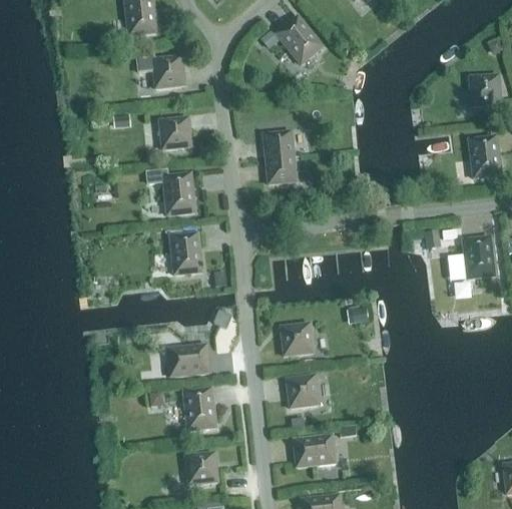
[(129,35),(157,32),(153,0),(125,0),(129,35)]
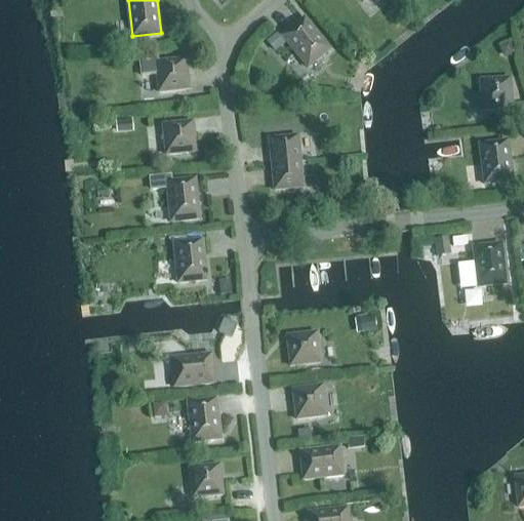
[(306,16),(283,34),(309,65),(330,47),(306,16)]
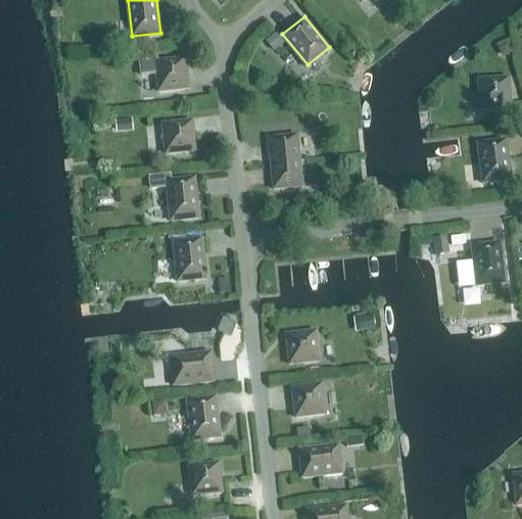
[(276,31),(266,39),(274,49),(284,41),(276,31)]
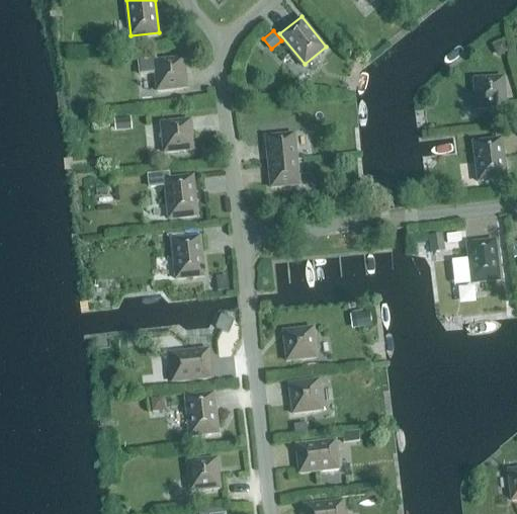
[(508,50),(503,39),(493,45),(498,55),(508,50)]
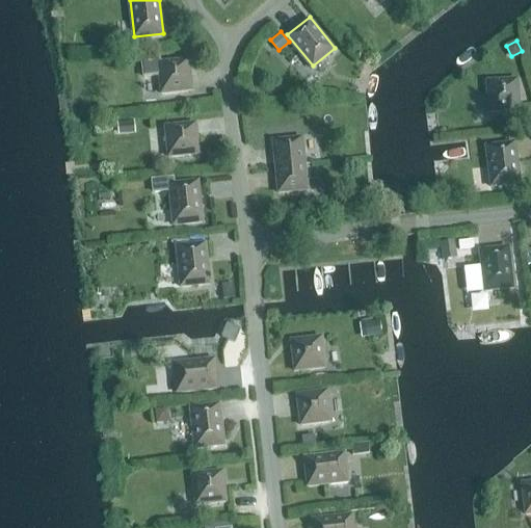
[(160,75),(162,91),(192,87),(189,57),(159,61),(158,51),(145,53),(148,76),(160,75)]
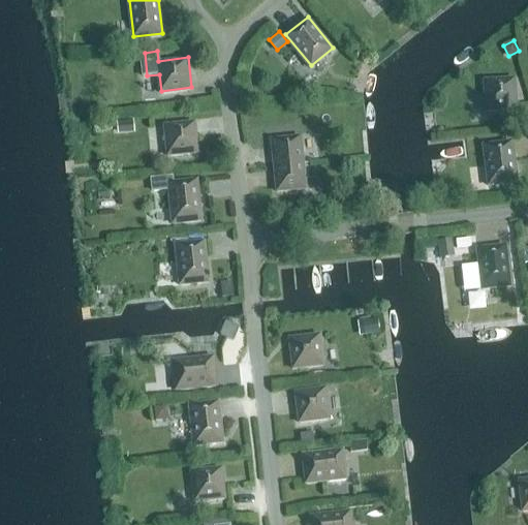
[(485,79),(487,109),(517,106),(515,76),(485,79)]
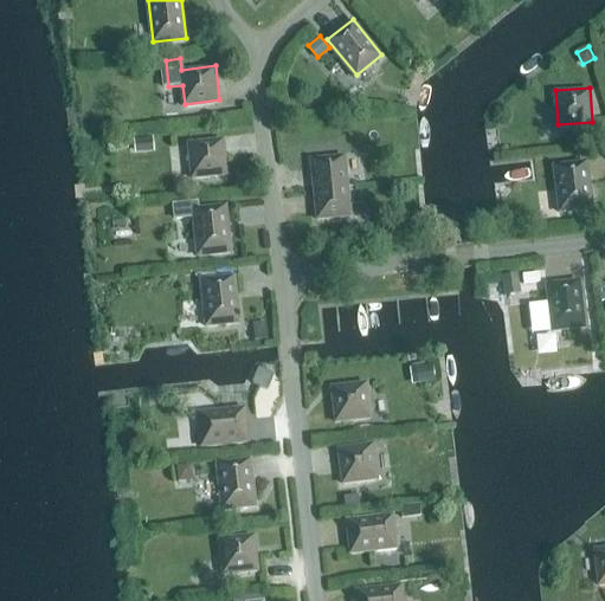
[(155,149),(154,136),(139,137),(140,150),(155,149)]
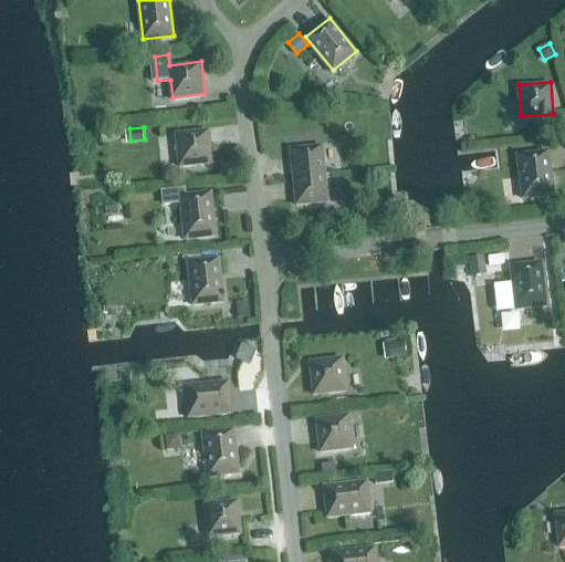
[(177,132),(180,164),(212,160),(209,128),(177,132)]
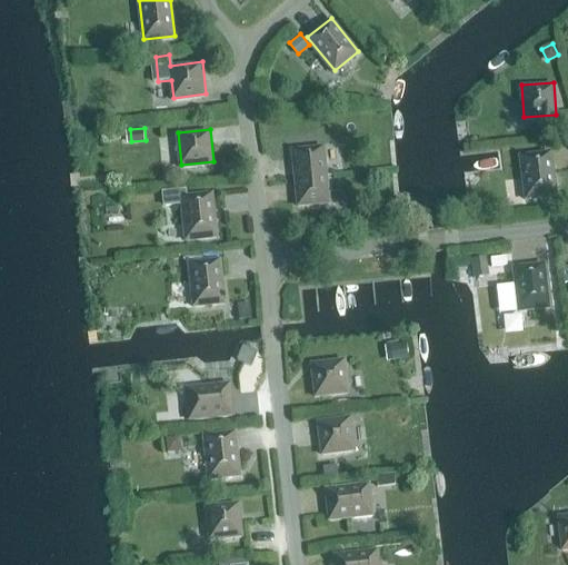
[(292,149),(296,176),(327,172),(324,146),(292,149)]
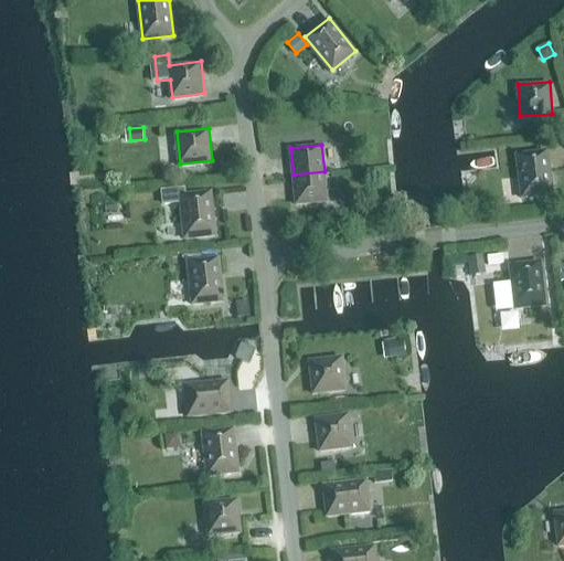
[(522,196),(552,192),(547,150),(517,154),(522,196)]
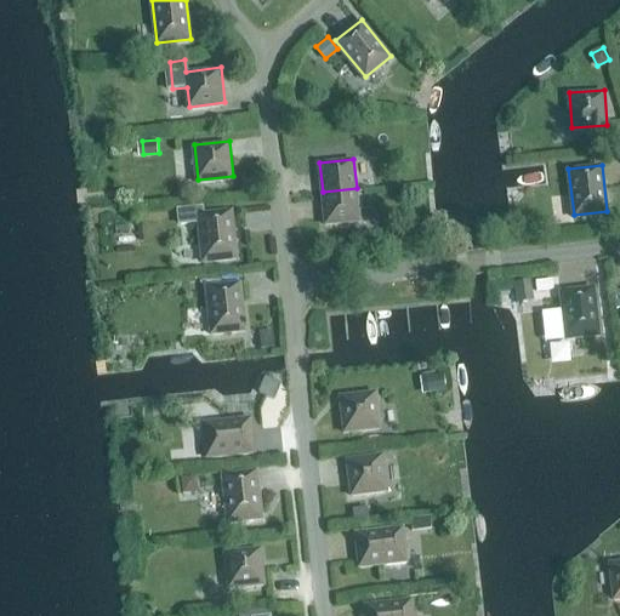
[(359,218),(357,188),(323,192),(326,222),(359,218)]
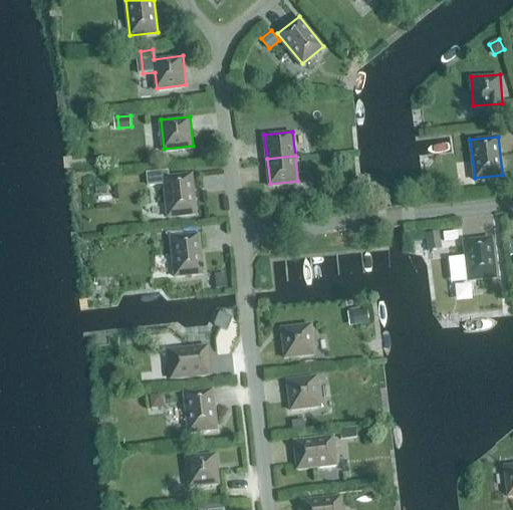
[(192,173),(170,176),(169,168),(146,171),(148,185),(165,183),(169,215),(196,212),(192,173)]
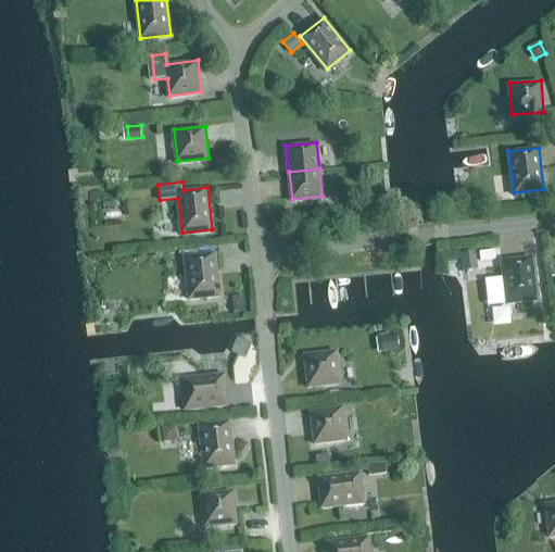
[(462,198),(464,210),(476,209),(475,197),(462,198)]
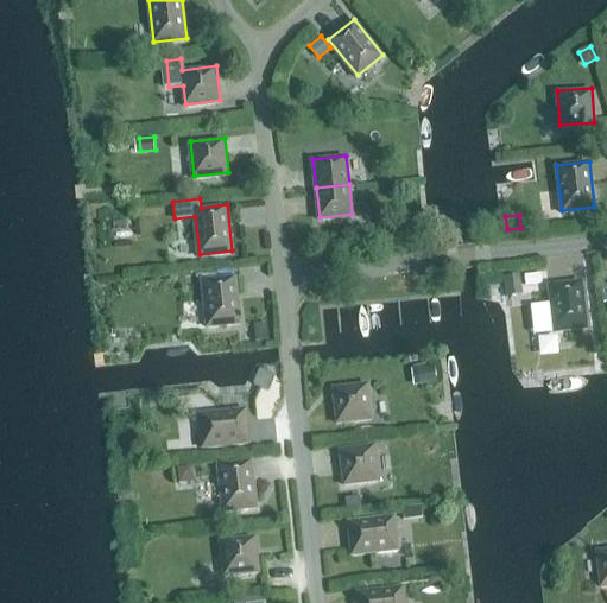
[(377,247),(396,245),(393,230),(374,234),(377,247)]
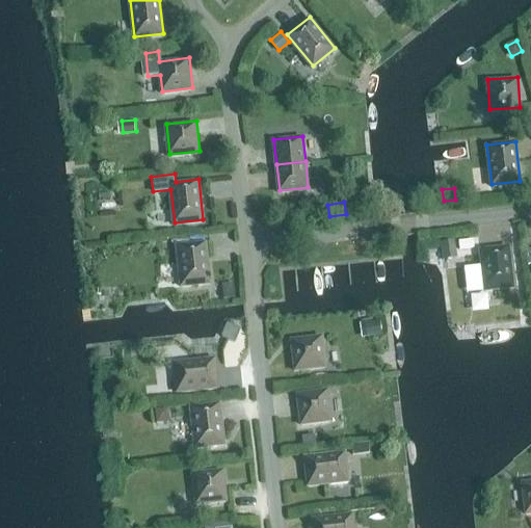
[(441,240),(444,258),(457,256),(455,238),(441,240)]
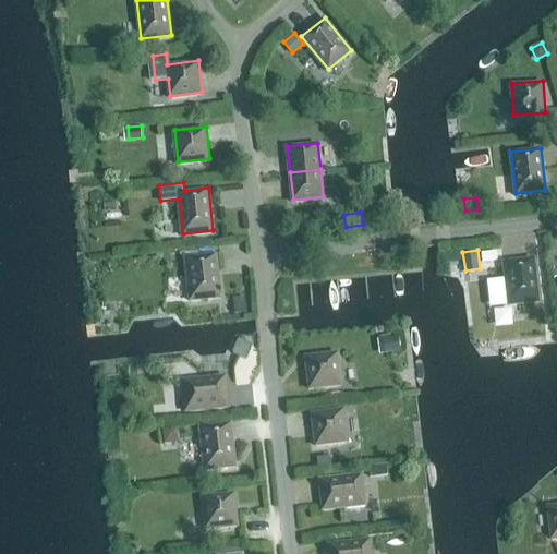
[(190,298),(220,294),(216,253),(185,256),(190,298)]
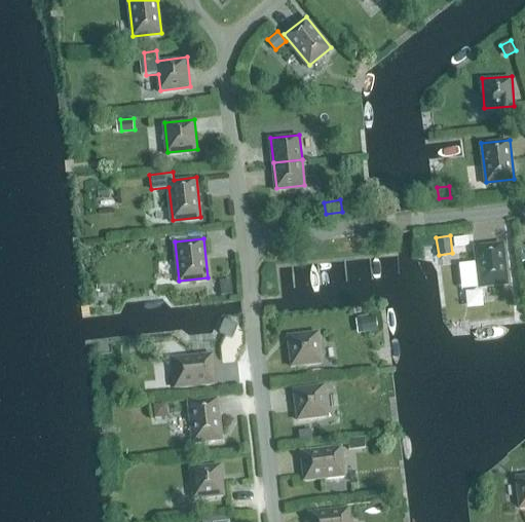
[(480,285),(508,282),(503,243),(475,246),(480,285)]
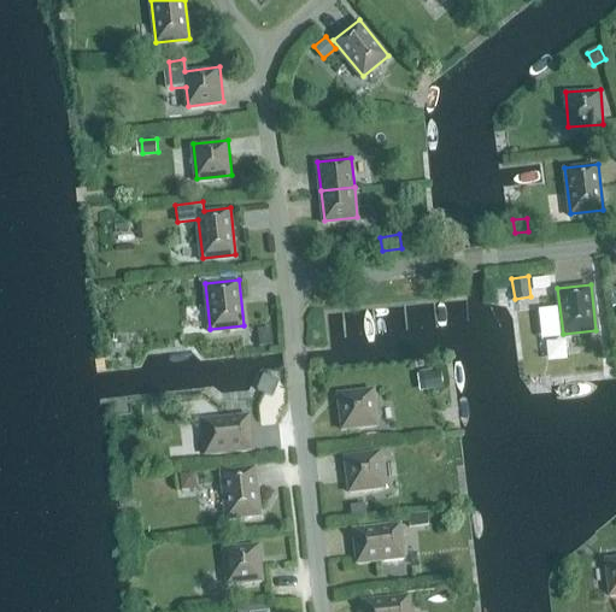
[(258,327),(260,345),(274,343),(271,325),(258,327)]
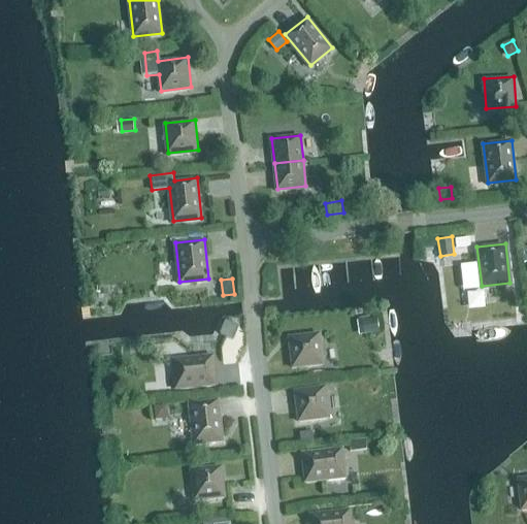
[(362,319),(364,332),(380,330),(377,316),(362,319)]
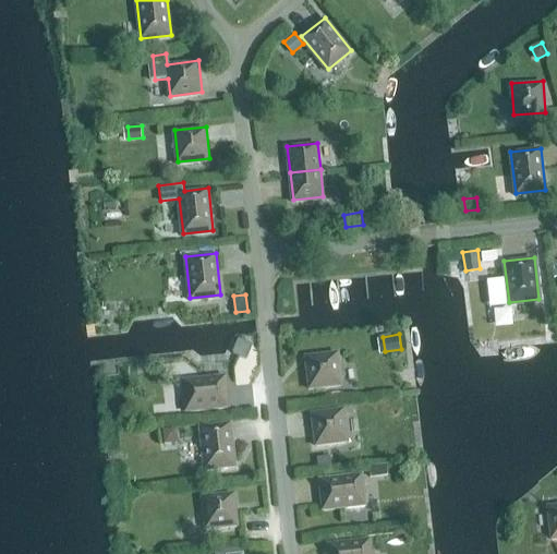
[(232,351),(247,357),(253,342),(239,337),(232,351)]
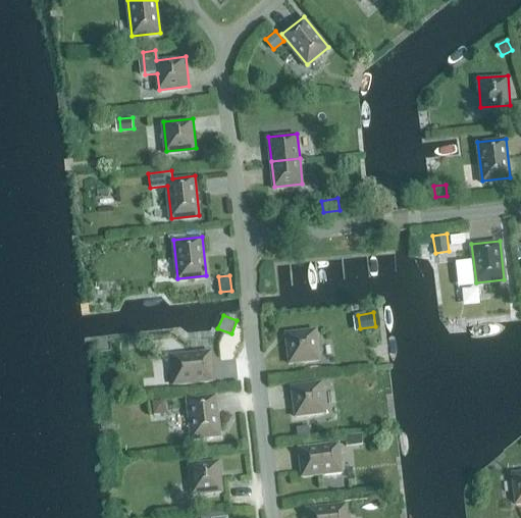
[(316,328),(287,331),(290,361),(319,358),(316,328)]
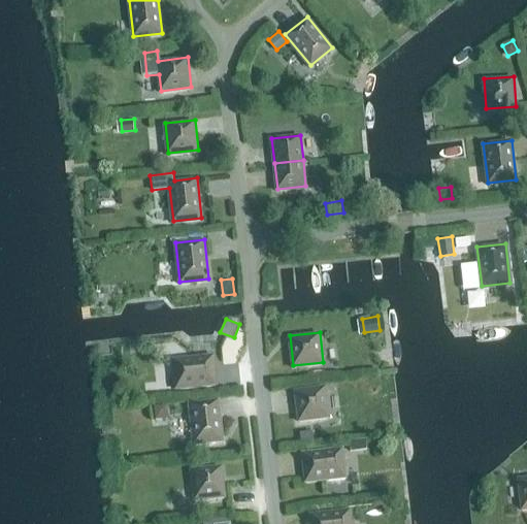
[(173,359),(176,387),(216,383),(212,354),(173,359)]
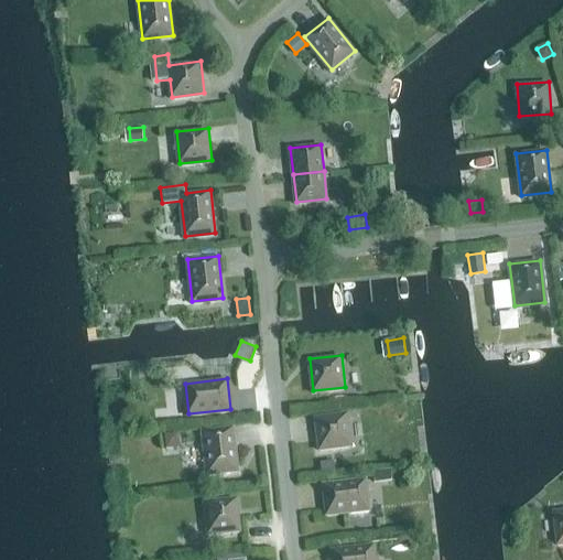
[(347,412),(316,416),(320,448),(352,444),(347,412)]
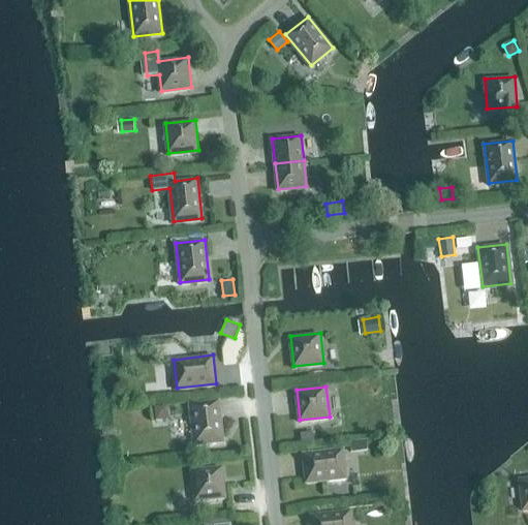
[(194,442),(223,439),(218,400),(190,403),(194,442)]
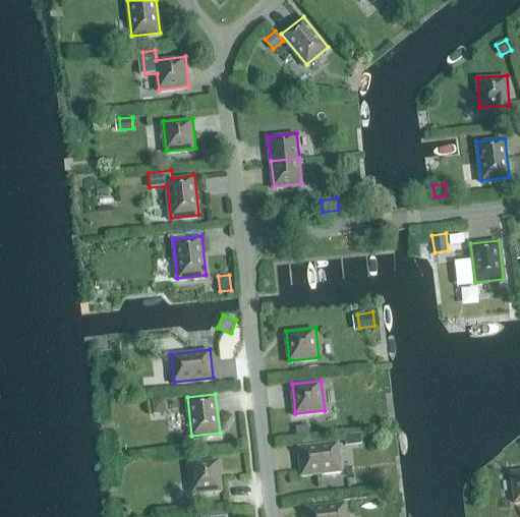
[(152,400),(154,412),(167,411),(165,398),(152,400)]
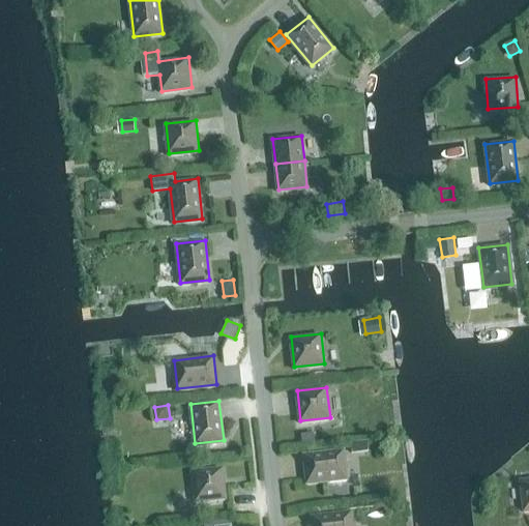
[(301,433),(302,441),(315,440),(314,432),(301,433)]
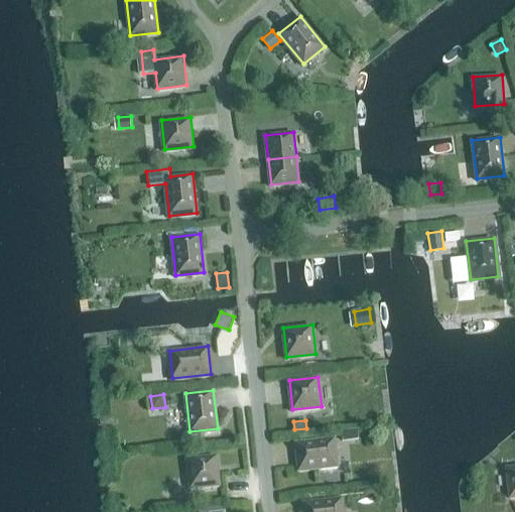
[(295,441),(299,469),(338,465),(335,436),(295,441)]
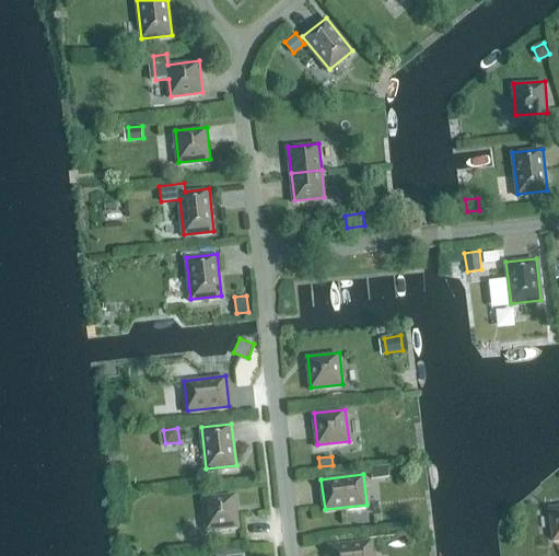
[(204,497),(207,529),(239,525),(234,494),(204,497)]
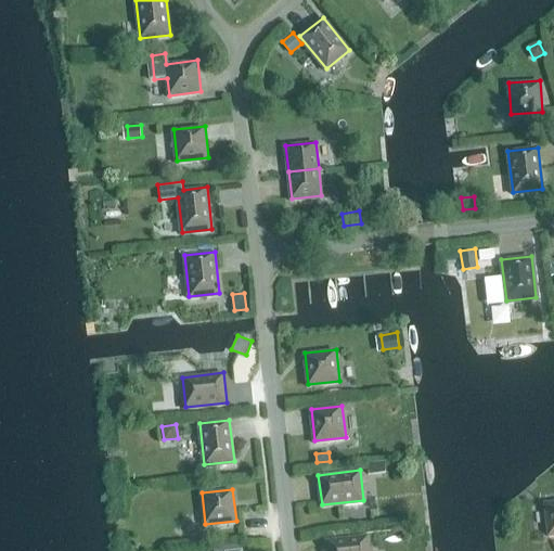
[(325,539),(326,550),(369,550),(368,535),(325,539)]
